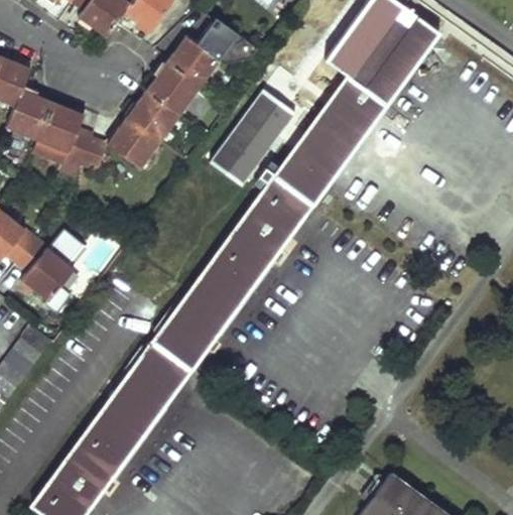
[(308,133),(33,506),(45,514),(85,514),(440,32),(396,0),(367,0),(326,57),(351,76),(342,89),(336,87),(304,129),(308,133)]
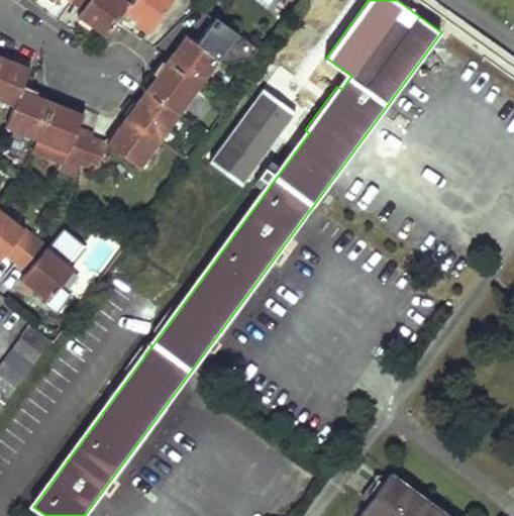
[(127,0),(74,0),(86,8),(80,16),(108,35),(125,11),(131,2),(127,0)]
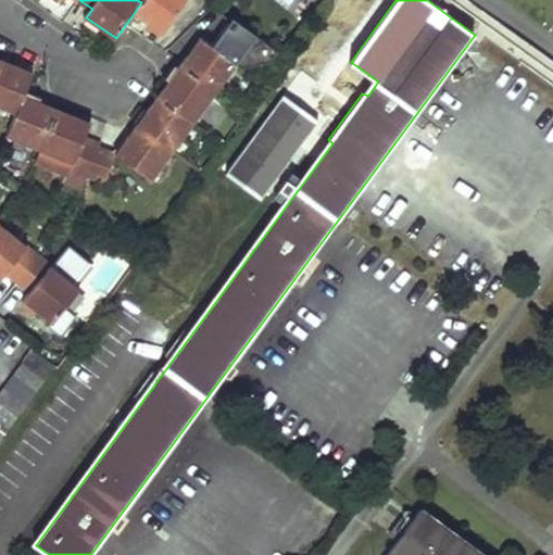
[(142,0),(141,2),(135,12),(164,33),(186,0),(142,0)]
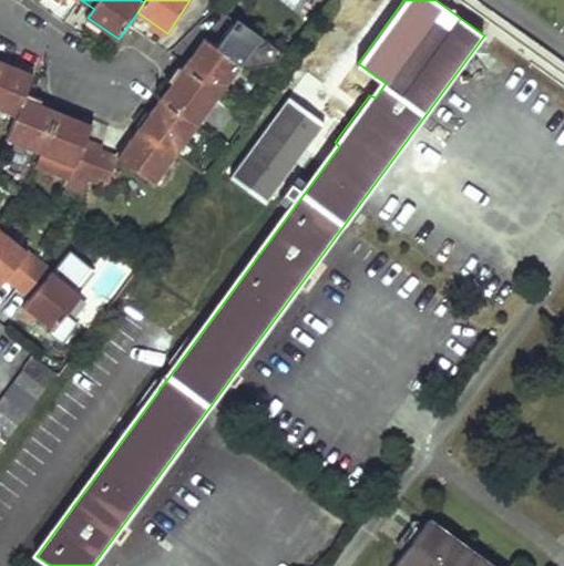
[(206,37),(184,67),(221,94),(241,67),(270,61),(273,60),(275,58),(277,55),(278,53),(278,51),(277,49),(237,18),(217,48),(206,37)]
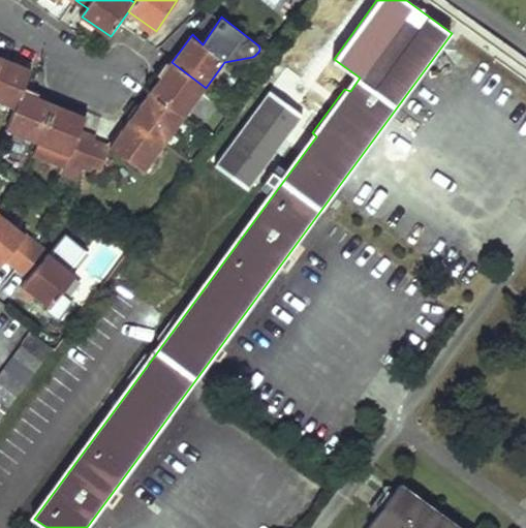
[(1,57),(0,60),(0,101),(19,110),(26,92),(35,71),(1,57)]
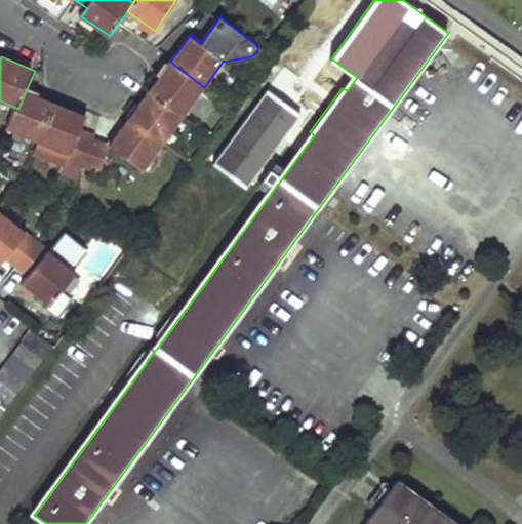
[(170,62),(151,89),(184,114),(204,87),(170,62)]
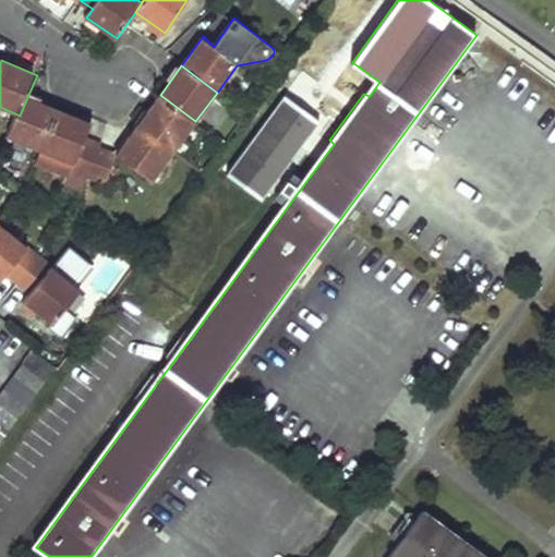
[(298,85),(231,176),(264,200),(330,109),(298,85)]
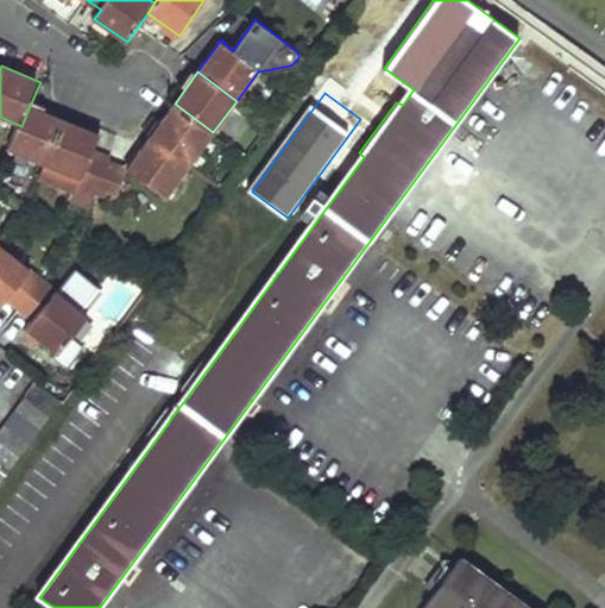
[(175,104),(150,136),(189,164),(213,132),(175,104)]
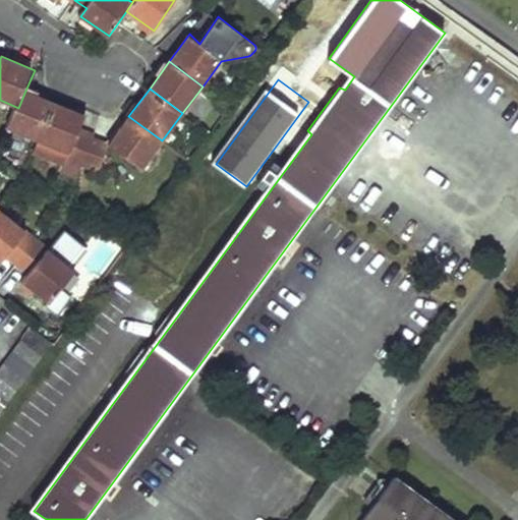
[(18,108),(9,128),(39,140),(54,102),(25,91),(18,108)]
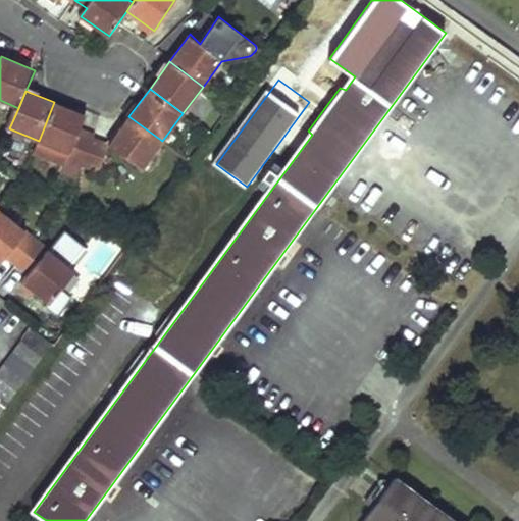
[(54,102),(39,141),(68,152),(65,159),(83,166),(93,139),(78,133),(85,114),(54,102)]
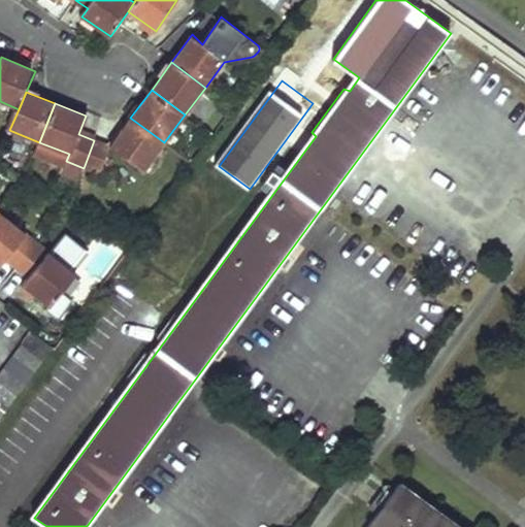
[(130,118),(110,146),(144,169),(164,142),(130,118)]
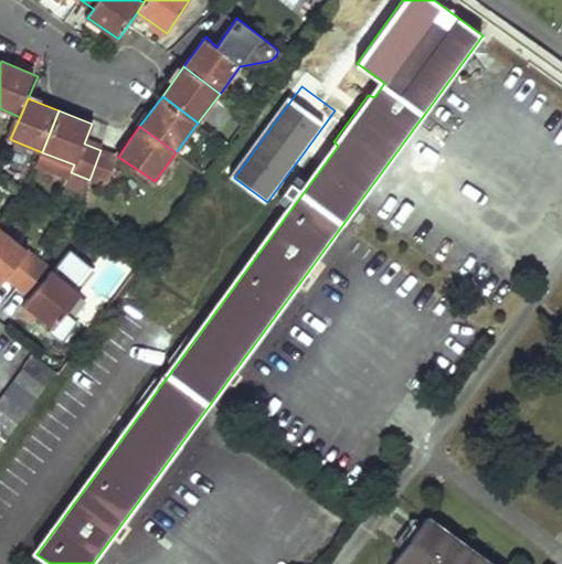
[(101,150),(89,180),(108,188),(118,157),(101,150)]
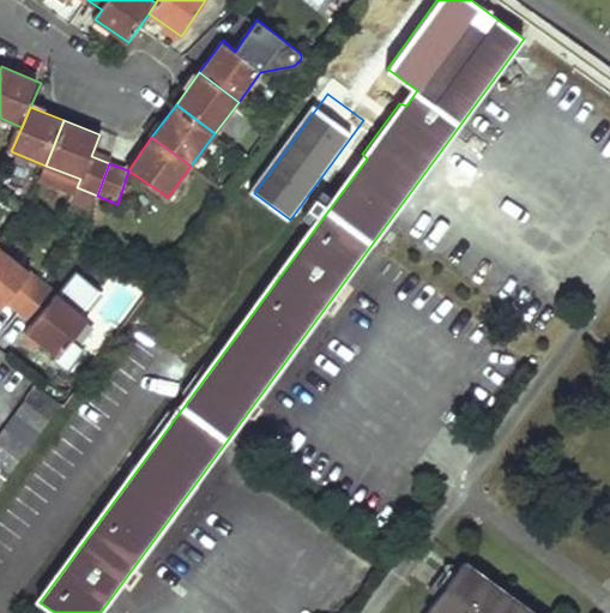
[(0,247),(0,310),(7,300),(20,312),(43,283),(0,247)]
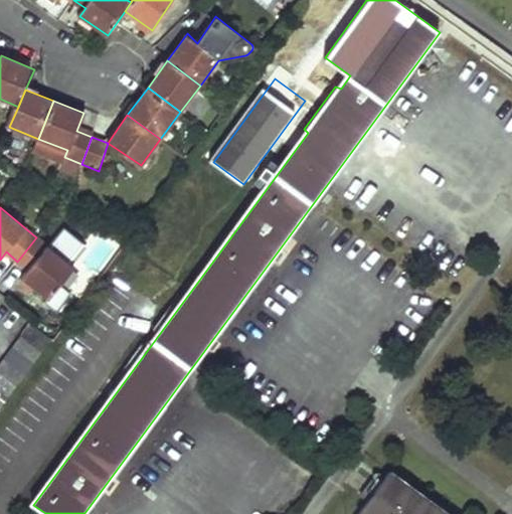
[(36,237),(17,262),(27,270),(21,278),(49,301),(74,269),(36,237)]
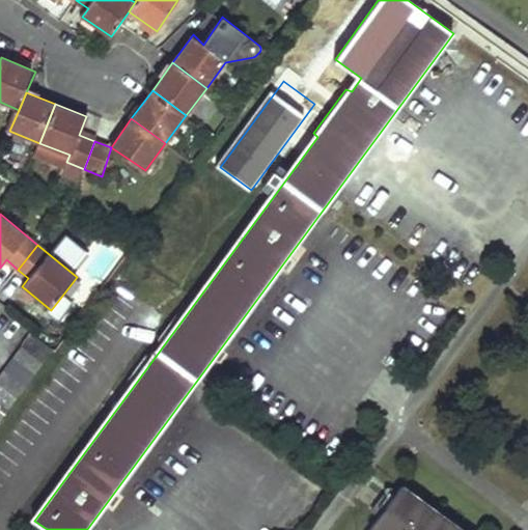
[(29,334),(21,346),(44,363),(52,352),(29,334)]
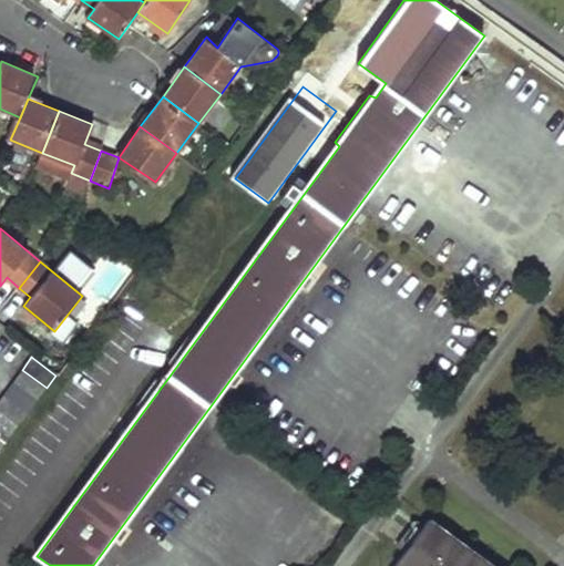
[(22,370),(13,384),(37,401),(47,388),(22,370)]
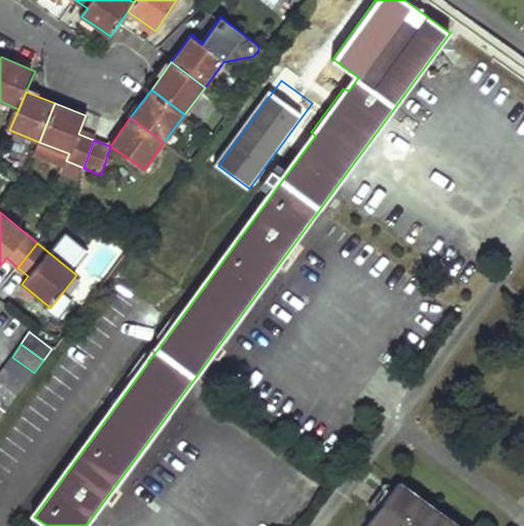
[(12,357),(4,369),(26,383),(34,373),(12,357)]
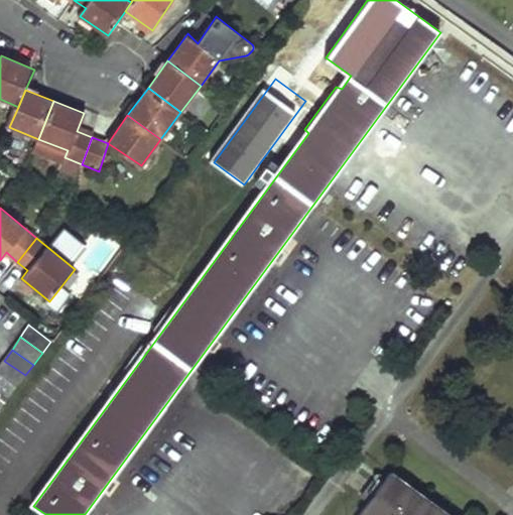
[(4,361),(0,365),(0,375),(17,387),(25,375),(4,361)]
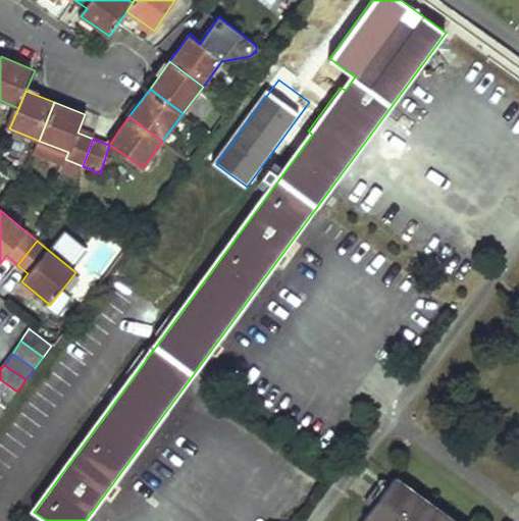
[(0,379),(0,398),(8,404),(17,392),(0,379)]
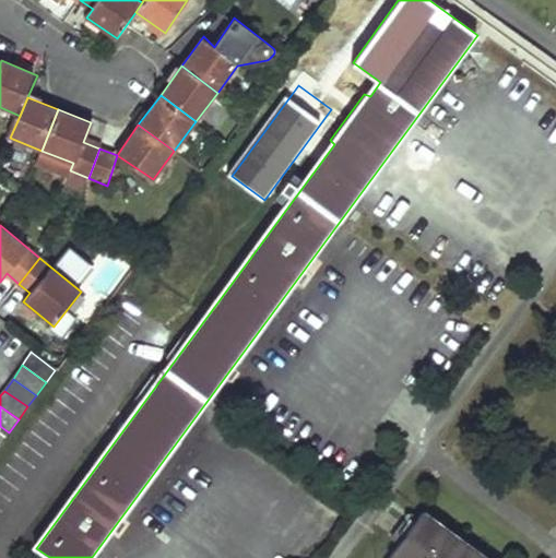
[(487,557),(424,511),(389,557),(487,557)]
